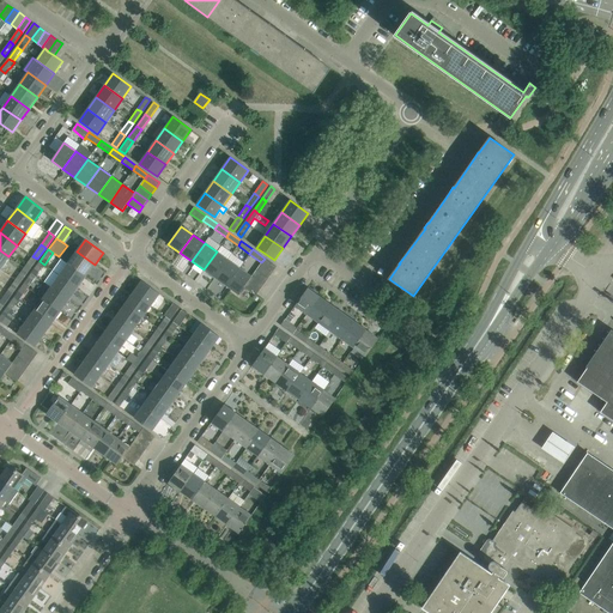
[(86,277),(95,265),(77,252),(68,263),(86,277)]
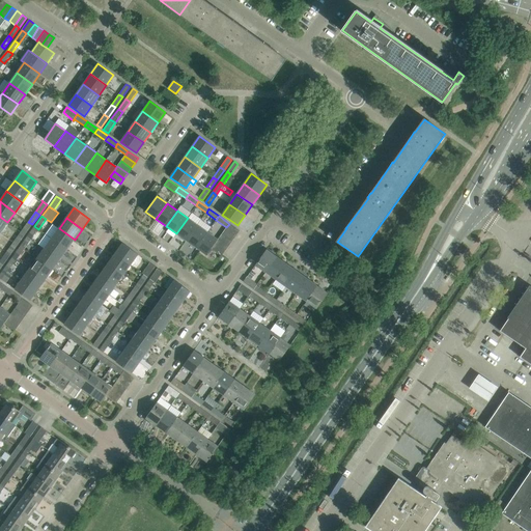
[(187,241),(197,225),(188,218),(176,233),(187,241)]
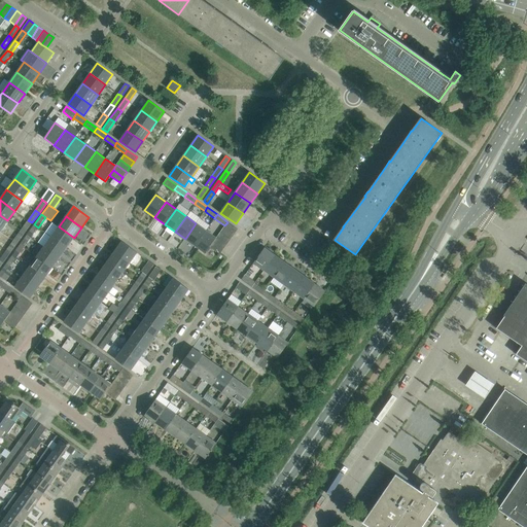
[(25,233),(32,222),(28,220),(21,230),(25,233)]
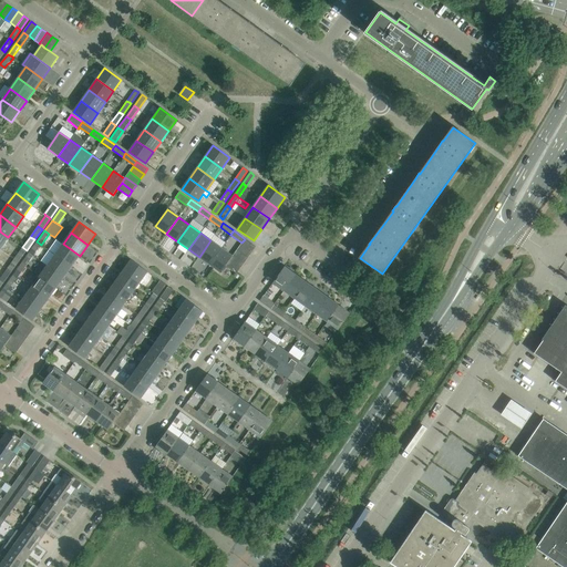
[(256,247),(245,239),(241,243),(241,244),(251,251),(256,247)]
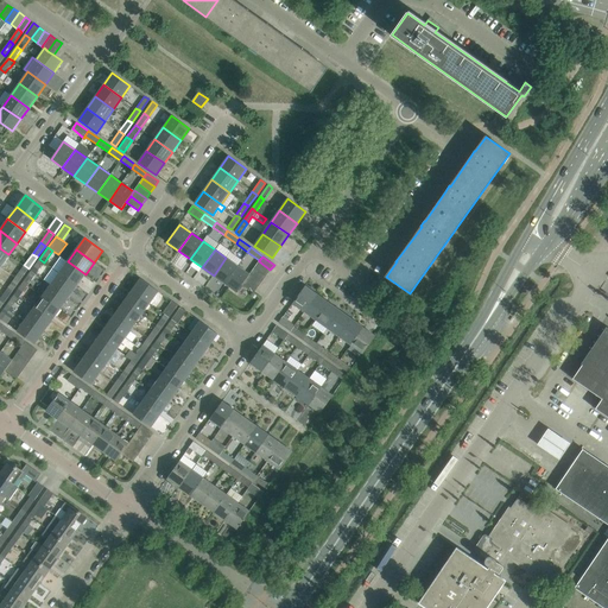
[(226,284),(238,266),(226,258),(214,276),(226,284)]
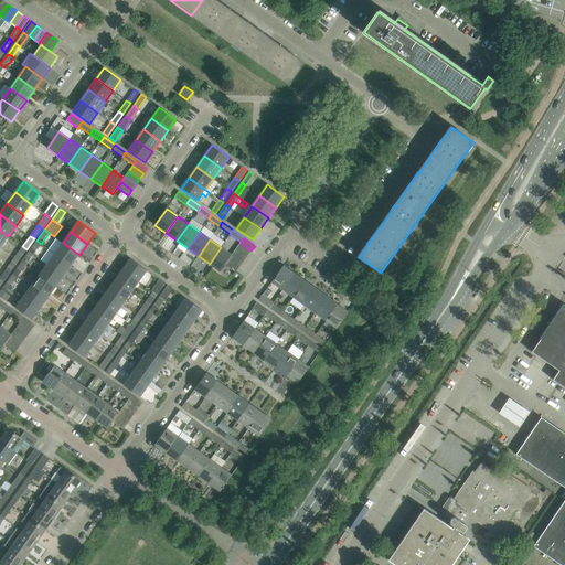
[(33,255),(41,244),(36,241),(29,252),(33,255)]
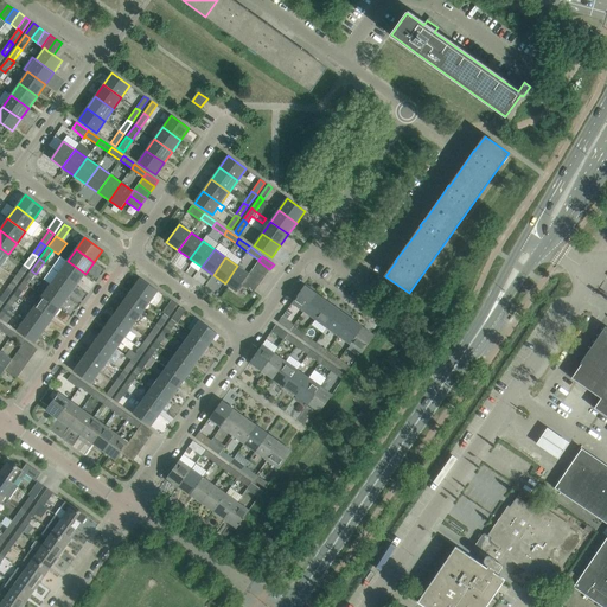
[(76,285),(85,274),(68,261),(59,273),(76,285)]
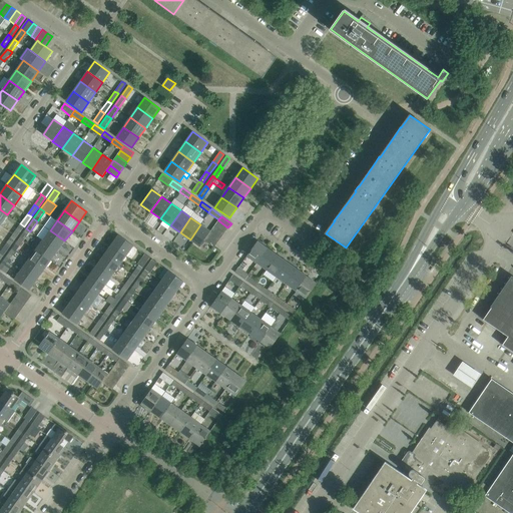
[(227,227),(218,220),(214,225),(224,232),(227,227)]
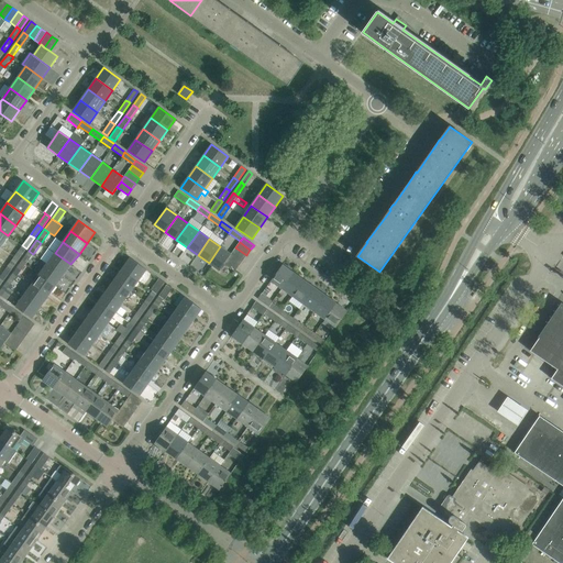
[(19,260),(26,249),(22,245),(14,256),(19,260)]
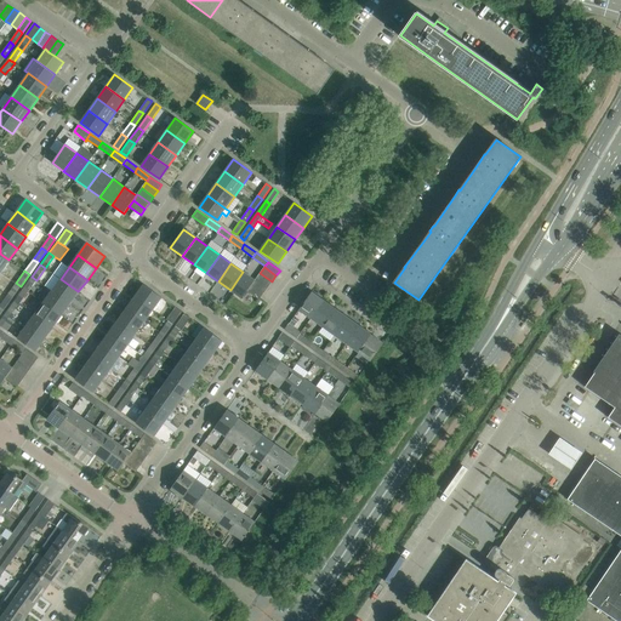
[(248,291),(251,285),(255,280),(243,272),(231,290),(241,298),(248,291)]
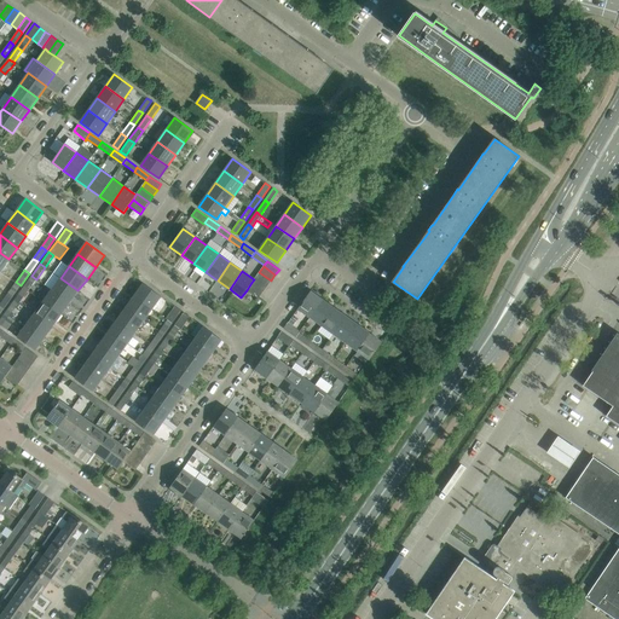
[(271,281),(259,272),(255,278),(266,287),(271,281)]
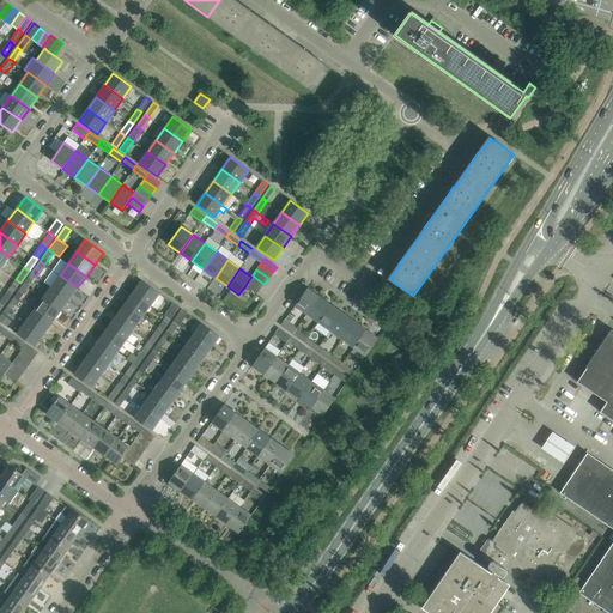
[(28,287),(36,277),(31,273),(23,285),(28,287)]
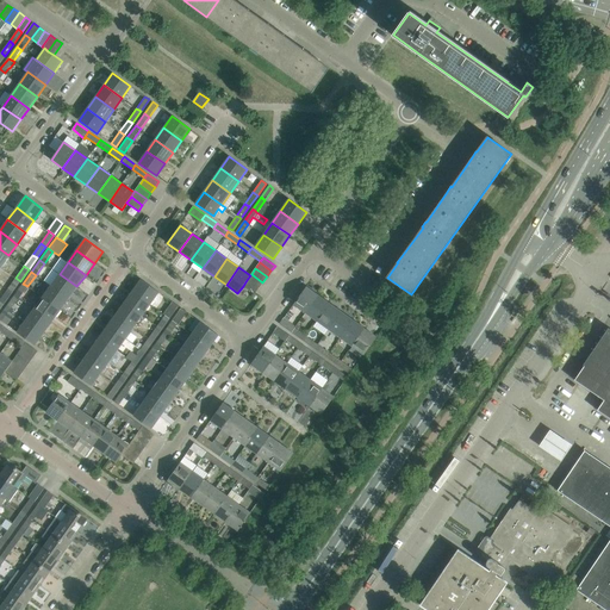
[(68,298),(76,286),(60,274),(51,286),(68,298)]
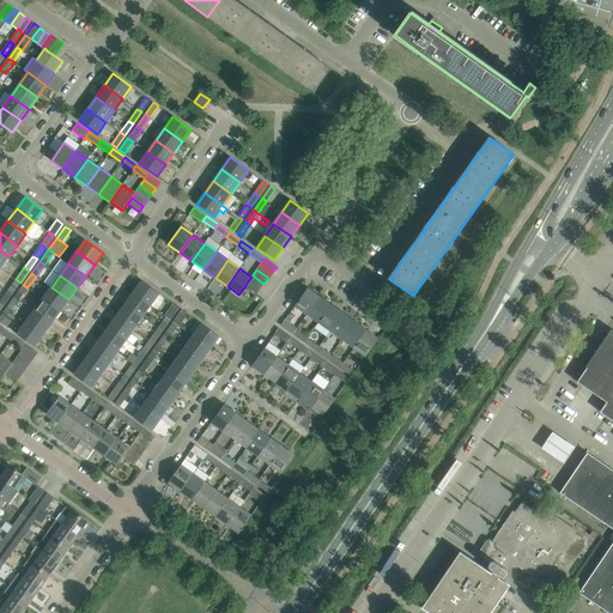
[(263,284),(253,275),(252,277),(248,281),(260,290),(263,284)]
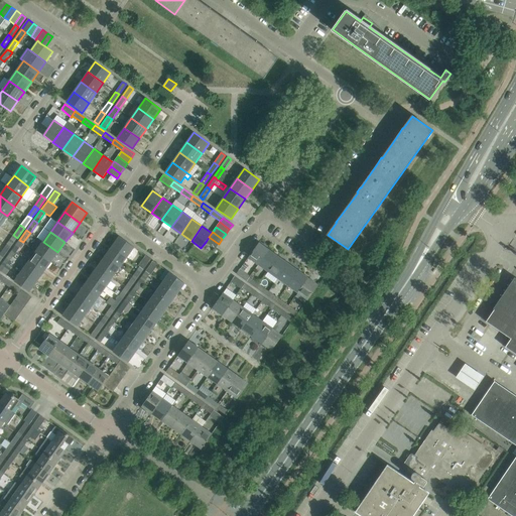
[(10,248),(17,238),(13,235),(6,245),(10,248)]
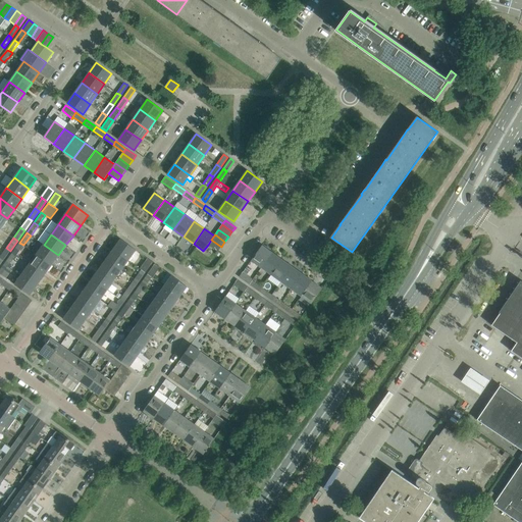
[(136,250),(120,239),(113,249),(128,260),(136,250)]
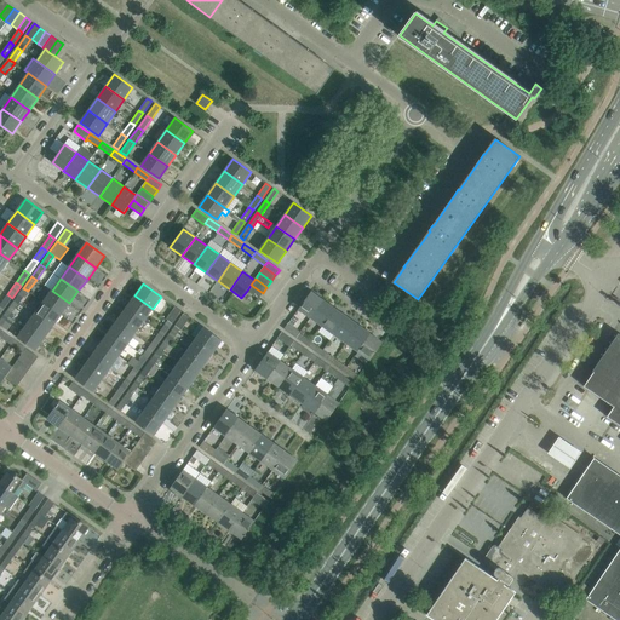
[(263,293),(251,285),(247,291),(259,299),(263,293)]
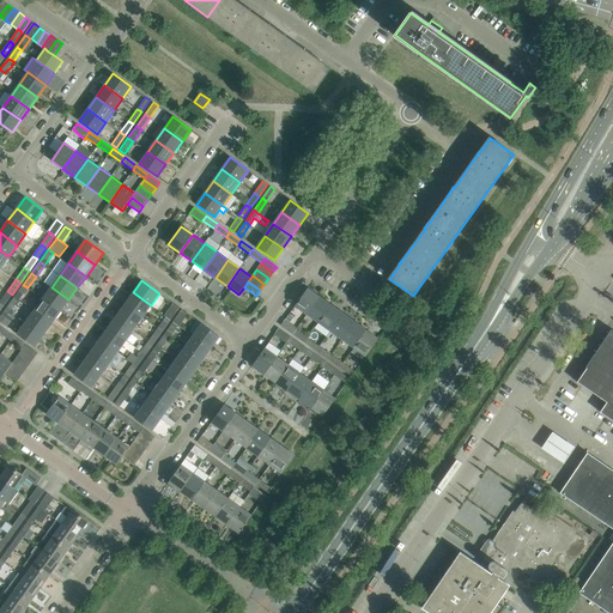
[(19,299),(28,287),(23,285),(14,296),(19,299)]
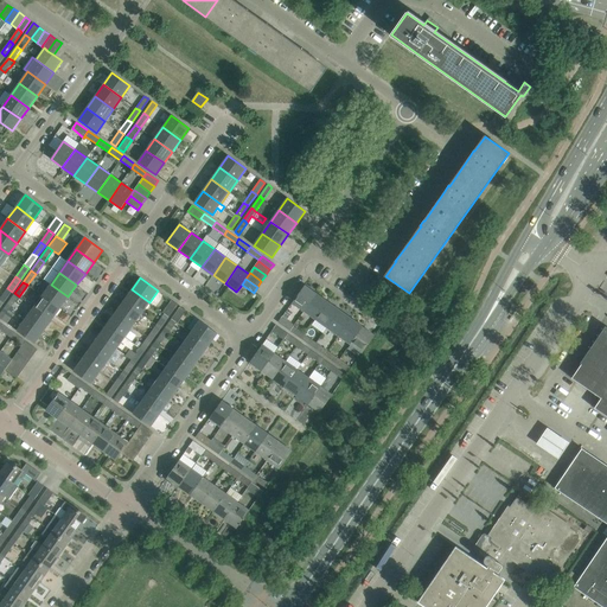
[(59,308),(68,296),(51,285),(43,295),(59,308)]
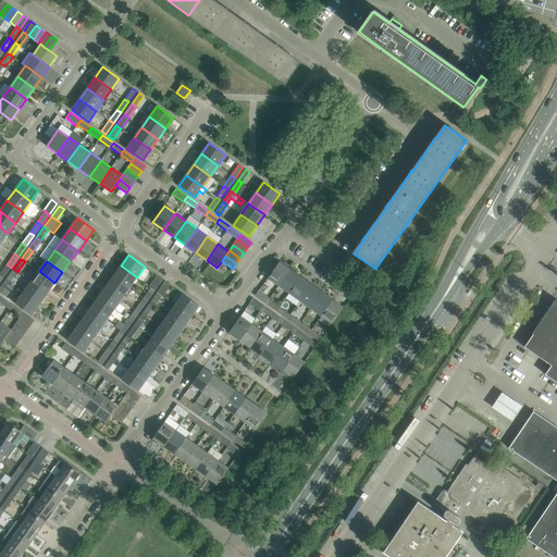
[(279,285),(291,269),(280,261),(268,277),(279,285)]
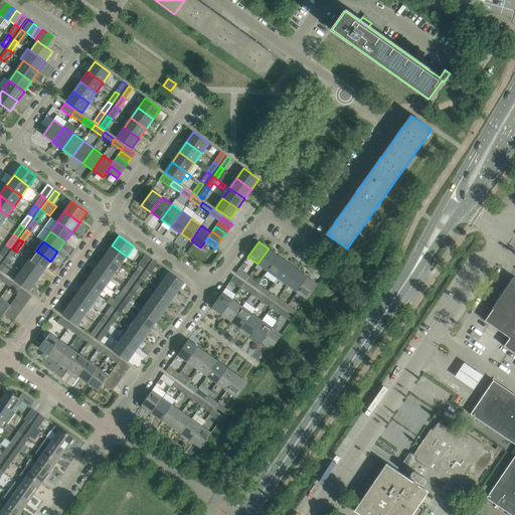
[(0,254),(3,256),(10,247),(6,244),(0,252),(0,254)]
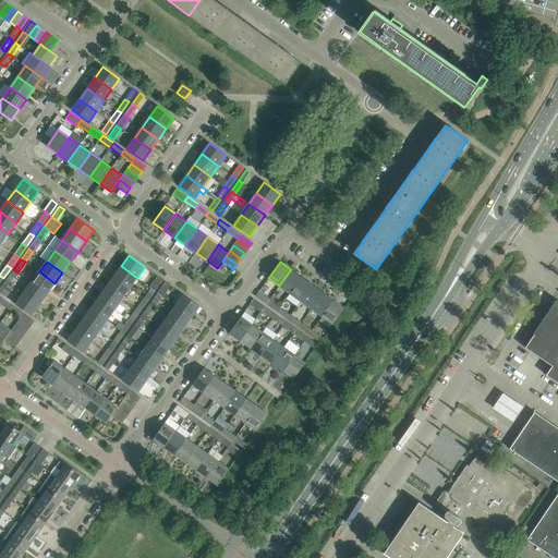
[(137,278),(121,266),(113,277),(130,289),(137,278)]
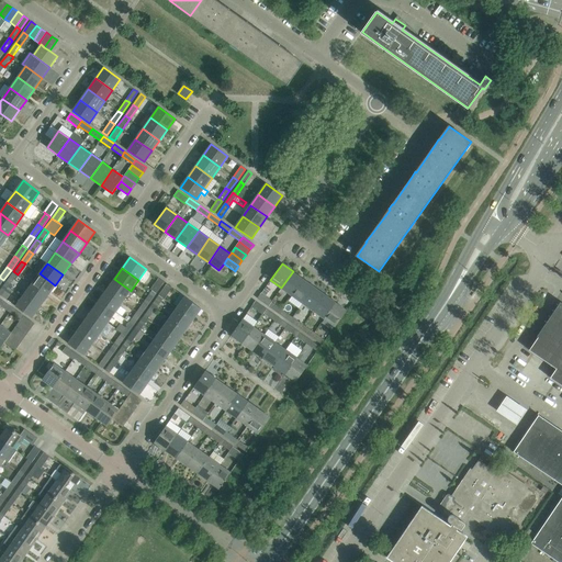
[(10,285),(18,274),(13,271),(6,282),(10,285)]
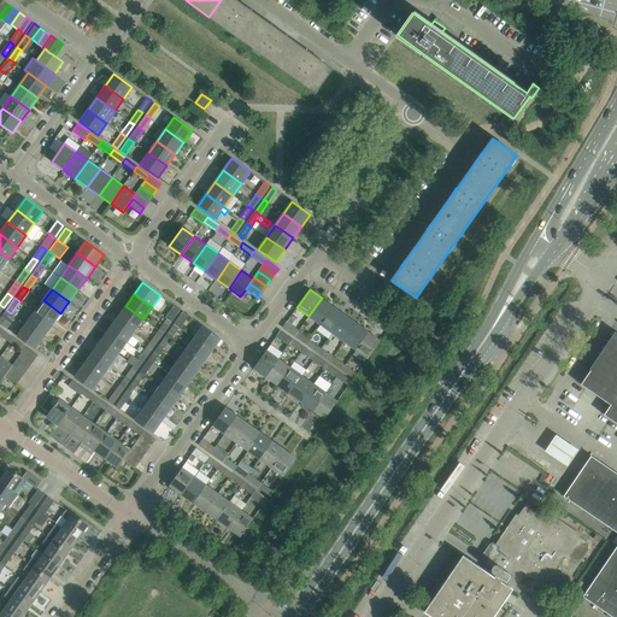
[(321,324),(334,306),(322,298),(309,316),(321,324)]
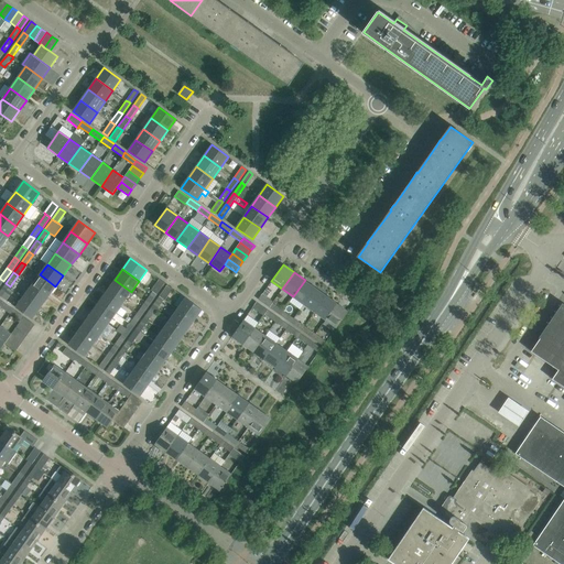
[(47,297),(55,286),(40,274),(32,285),(47,297)]
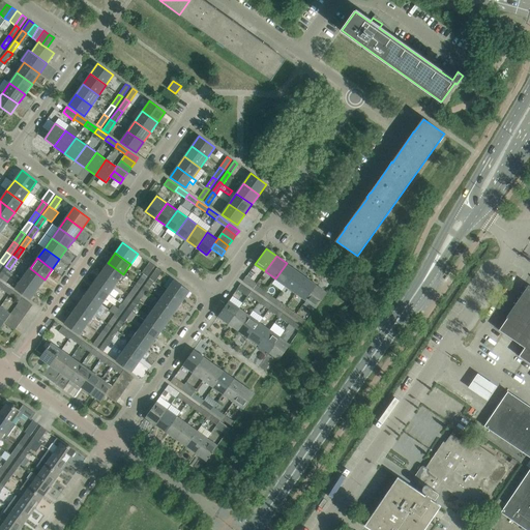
[(147,276),(155,266),(150,262),(142,272),(144,273),(147,276)]
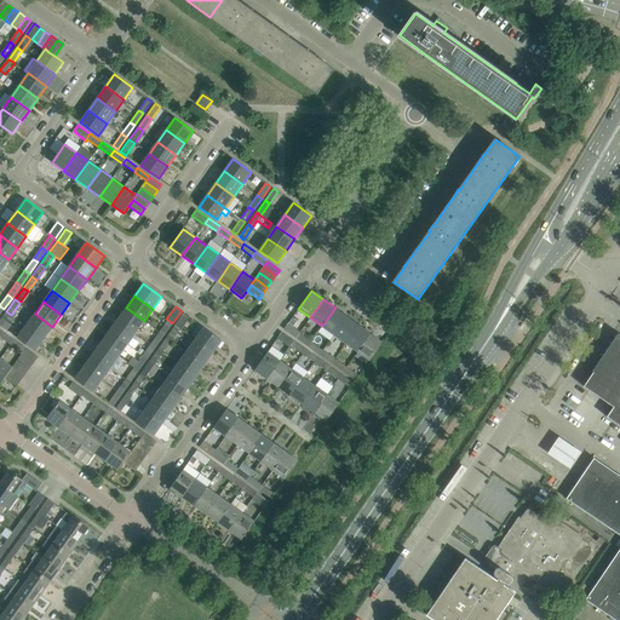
[(144,321),(126,308),(118,320),(136,333),(144,321)]
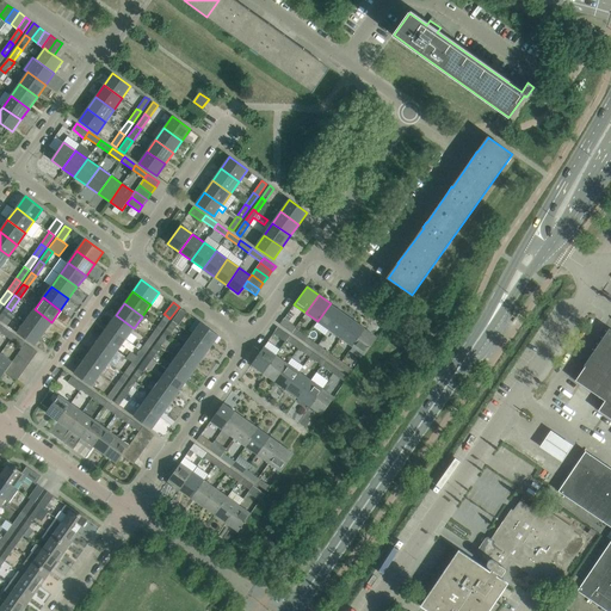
[(329,329),(341,312),(331,303),(318,321),(329,329)]
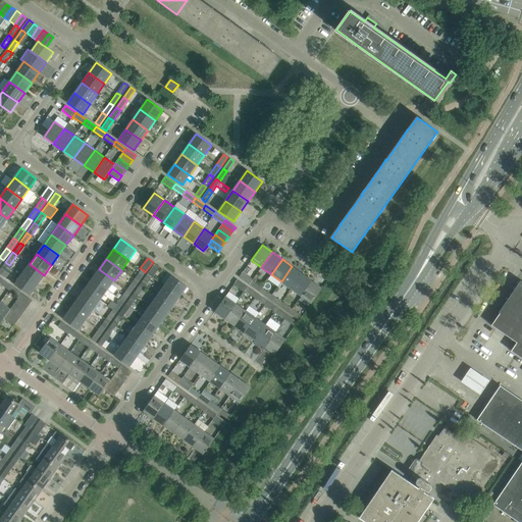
[(13,268),(9,265),(5,262),(0,269),(0,273),(6,278),(13,268)]
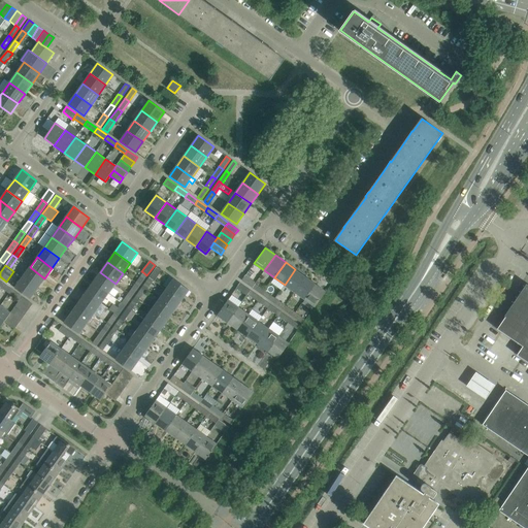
[(37,289),(44,278),(30,267),(22,277),(37,289)]
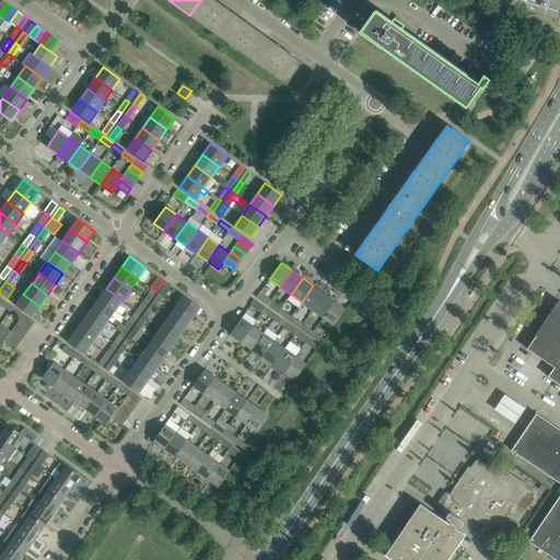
[(164,298),(172,287),(166,283),(159,294),(163,296),(164,298)]
